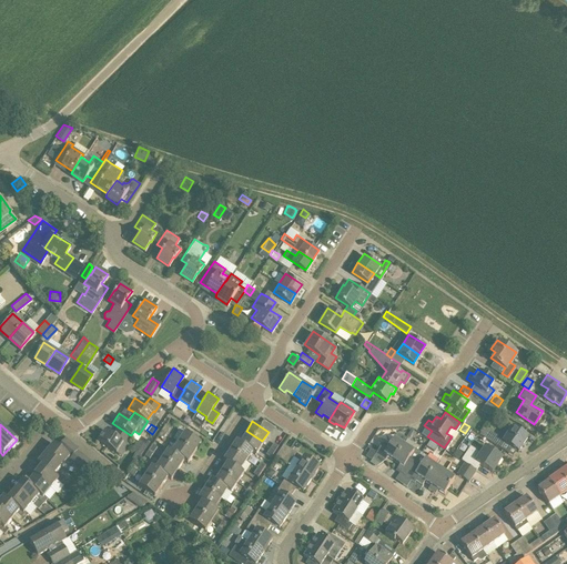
[(527,435),(512,425),(502,440),(517,450),(527,435)]
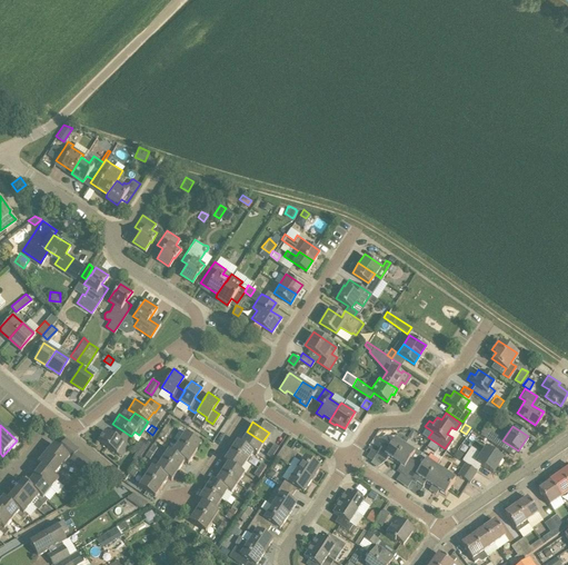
[(129,435),(119,428),(113,435),(103,428),(97,439),(116,452),(122,440),(125,442),(129,435)]
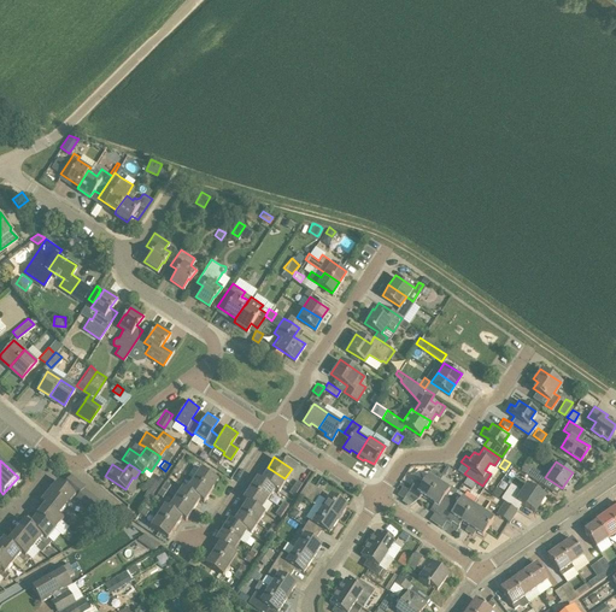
[(543,474),(543,472),(531,464),(524,472),(538,481),(543,474)]
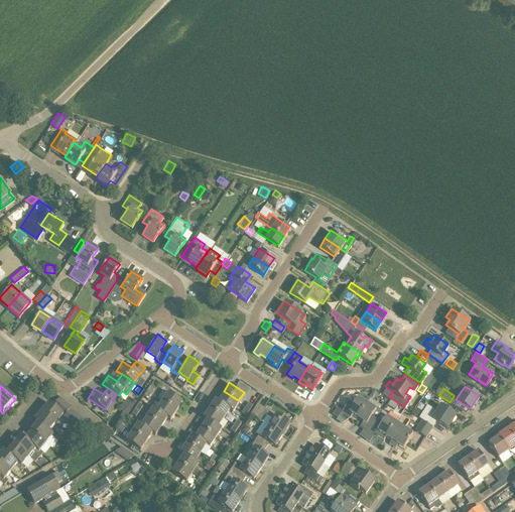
[(167,390),(161,399),(175,409),(181,400),(167,390)]
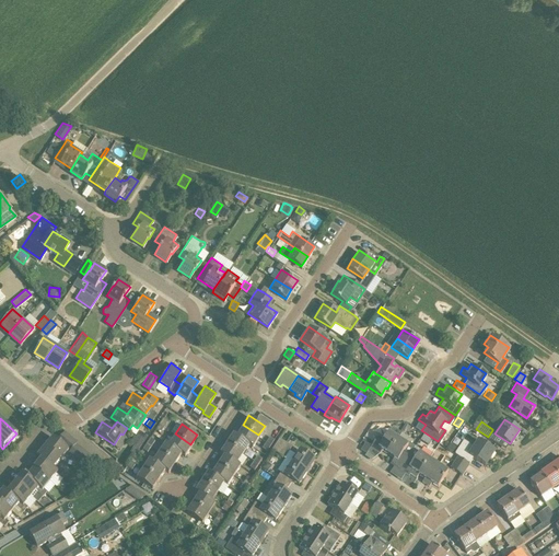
[(243,425),(236,433),(236,435),(248,442),(252,444),(258,435),(243,425)]
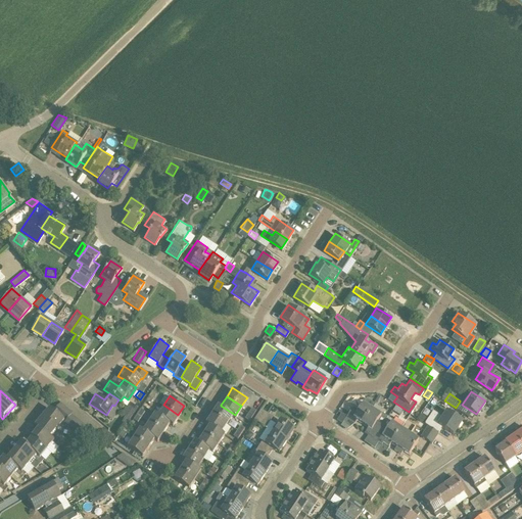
[(374,402),(368,397),(365,397),(362,400),(358,408),(352,405),(345,415),(353,421),(356,418),(362,422),(374,402)]
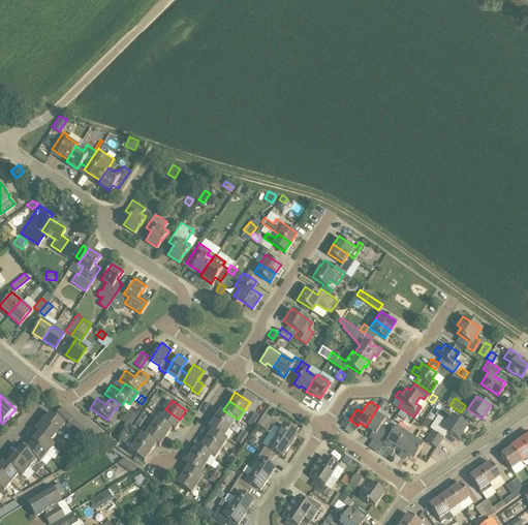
[(56,410),(59,412),(55,417),(60,421),(67,411),(60,405),(56,410)]
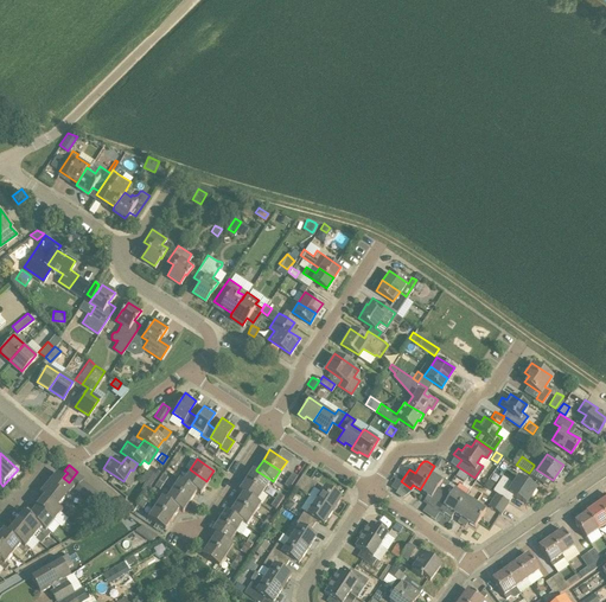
[(445,478),(446,474),(434,466),(420,490),(426,493),(423,497),(433,504),(448,480),(445,478)]
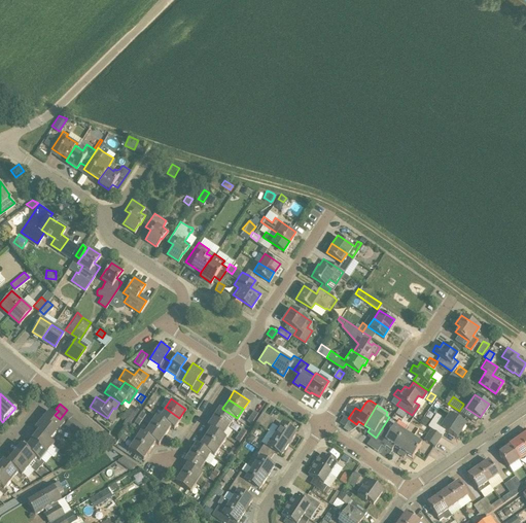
[(213,415),(228,425),(234,416),(222,409),(222,408),(219,406),(213,415)]
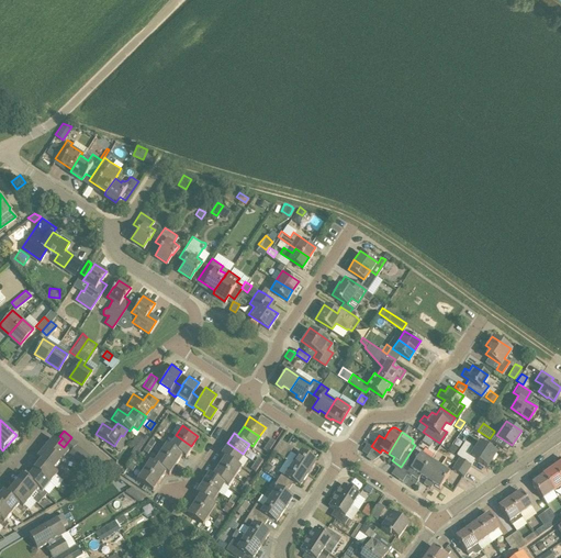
[(169,445),(181,453),(184,455),(191,446),(176,435),(169,445)]
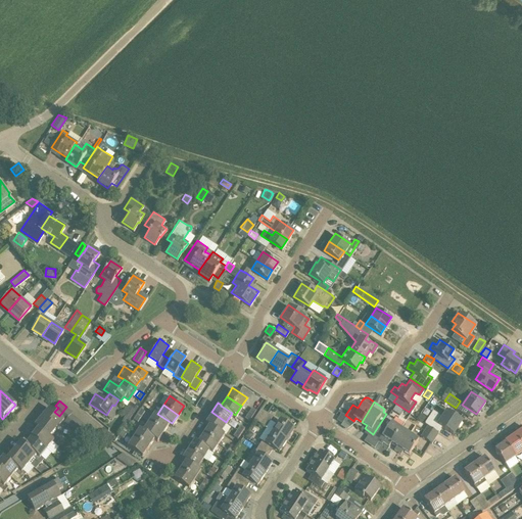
[(56,427),(60,422),(63,419),(59,416),(54,412),(58,408),(55,406),(52,409),(48,406),(41,415),(56,427)]
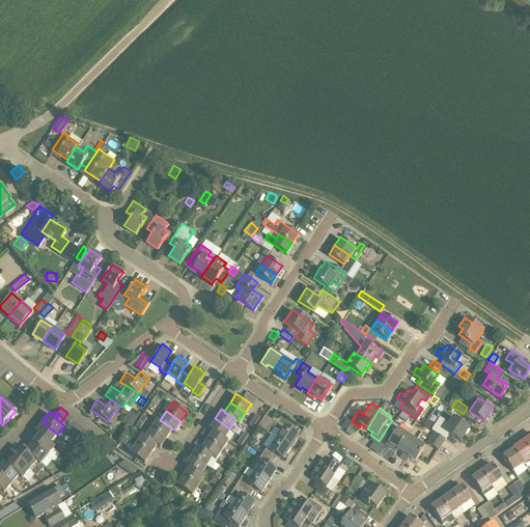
[(67,413),(60,422),(64,425),(65,426),(72,418),(73,417),(67,413)]
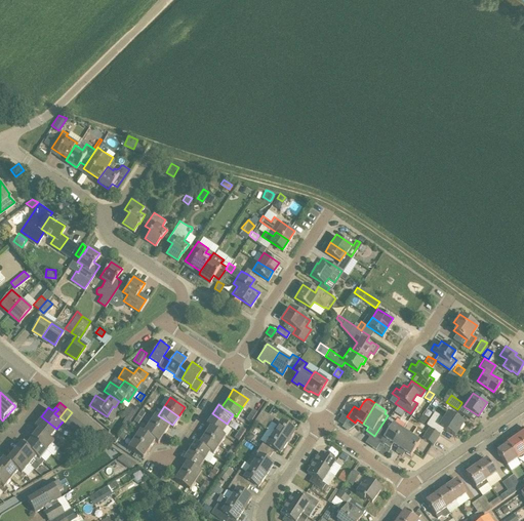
[(273,416),(262,408),(254,418),(260,423),(266,427),(273,416)]
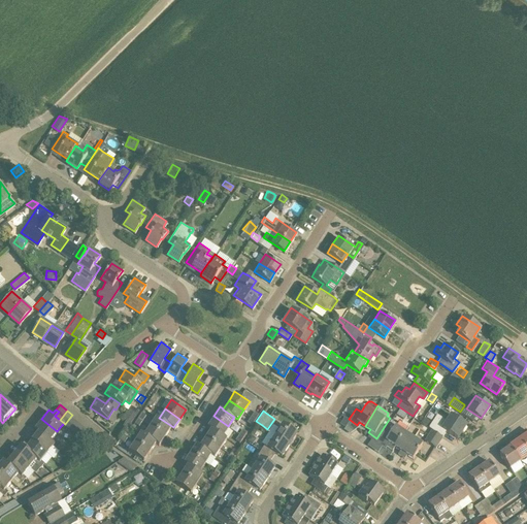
[(132,416),(127,412),(123,418),(129,421),(132,416)]
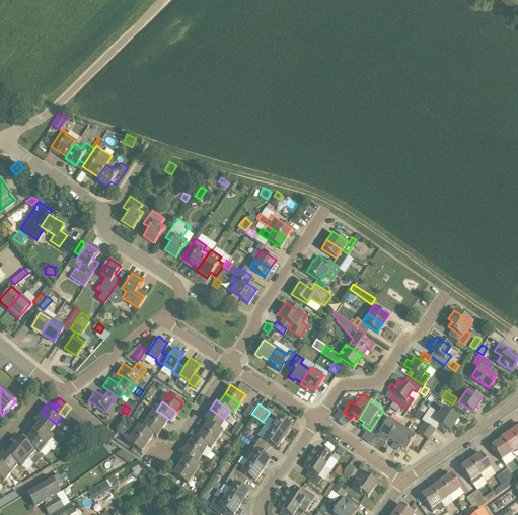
[(457,416),(443,407),(439,413),(428,406),(421,418),(420,419),(424,421),(434,427),(438,422),(449,429),(457,416)]
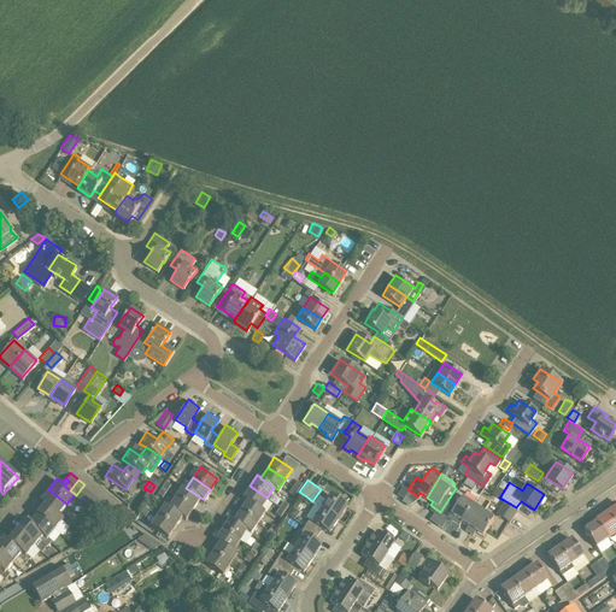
[(186,488),(182,484),(175,495),(192,507),(199,496),(186,488)]
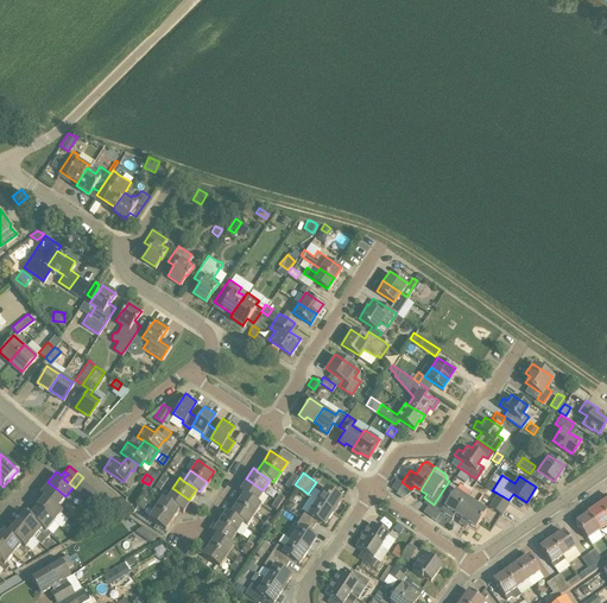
[(495,482),(488,477),(485,483),(487,486),(492,488),(495,482)]
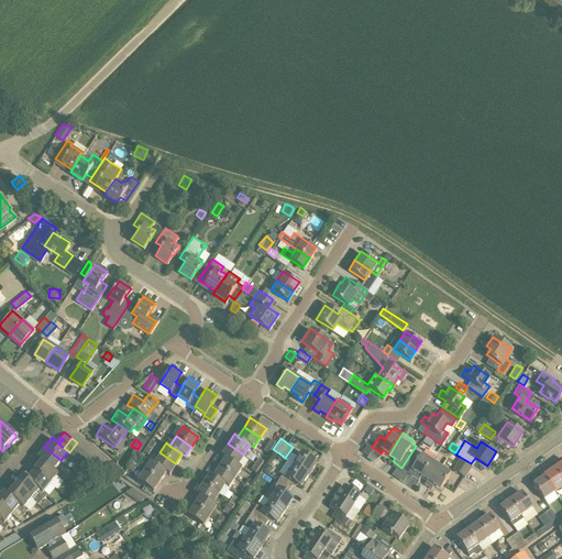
[(81,448),(76,444),(69,452),(68,451),(65,455),(68,458),(70,456),(73,458),(81,448)]
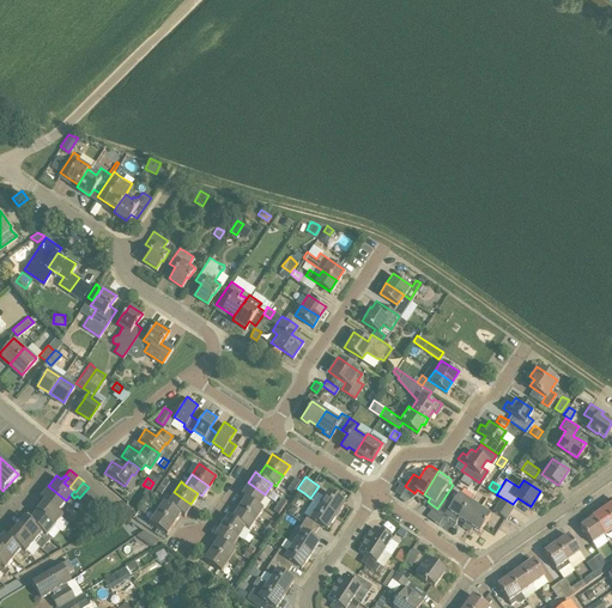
[(259,504),(265,494),(248,482),(241,493),(244,496),(259,504)]
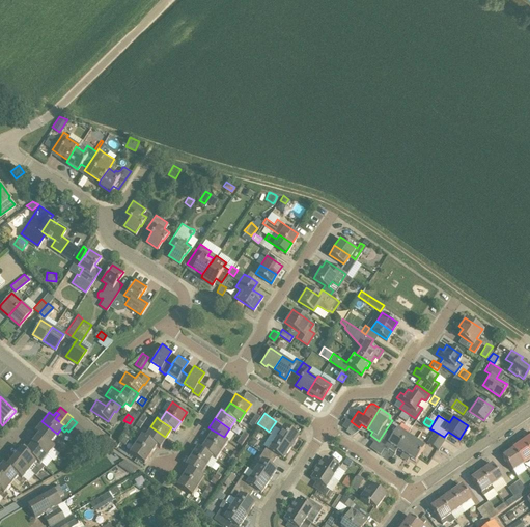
[(396,447),(406,433),(396,426),(398,424),(392,420),(379,441),(388,447),(393,450),(396,447)]
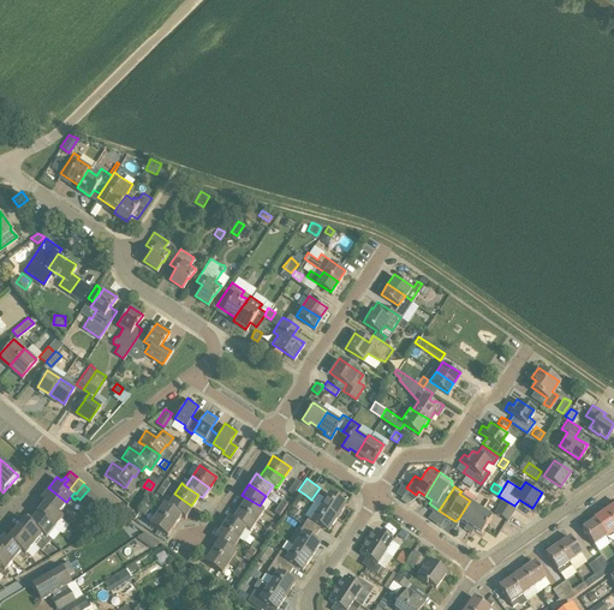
[(40,497),(63,515),(66,512),(61,508),(66,502),(48,488),(43,494),(40,497)]
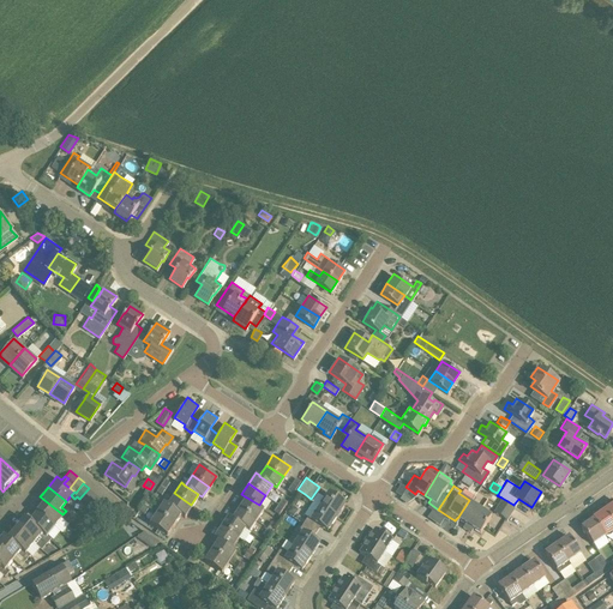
[(89,488),(79,499),(85,504),(95,493),(89,488)]
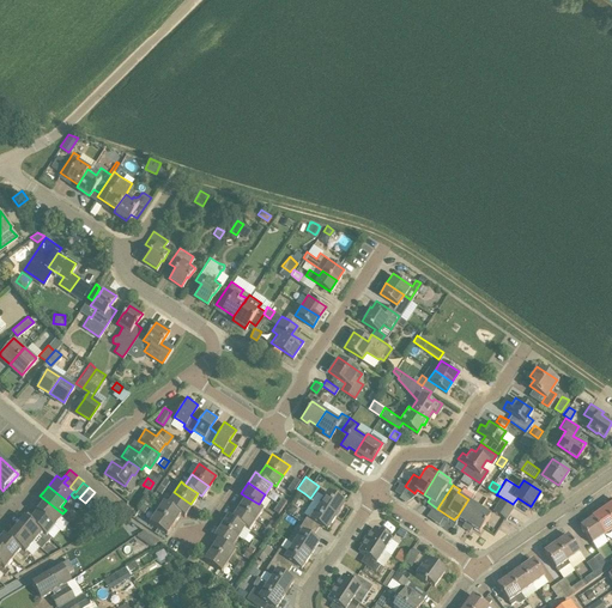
[(327,490),(319,503),(334,514),(344,500),(327,490)]
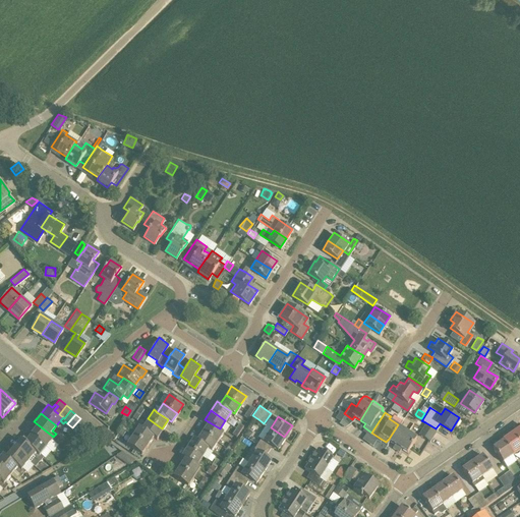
[(415,419),(419,422),(421,423),(423,424),(425,422),(421,420),(422,419),(421,418),(417,416),(416,416),(415,419)]
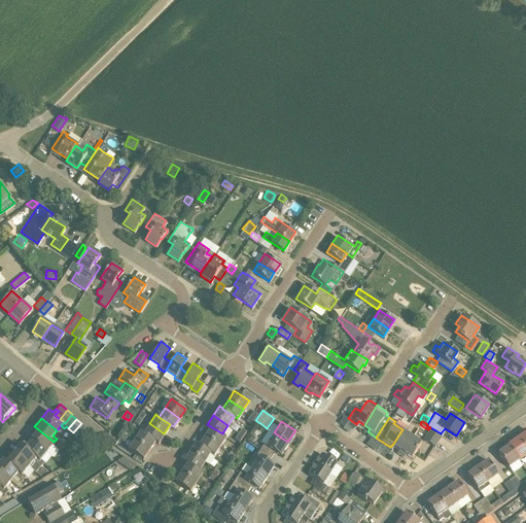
[(85,427),(81,423),(73,432),(78,437),(85,427)]
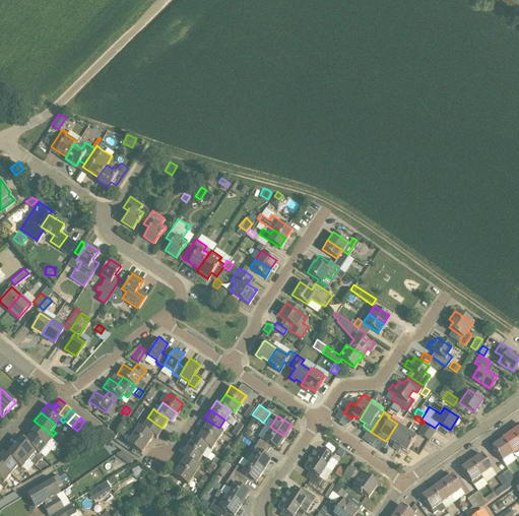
[(147,417),(142,426),(152,434),(155,437),(161,428),(147,417)]
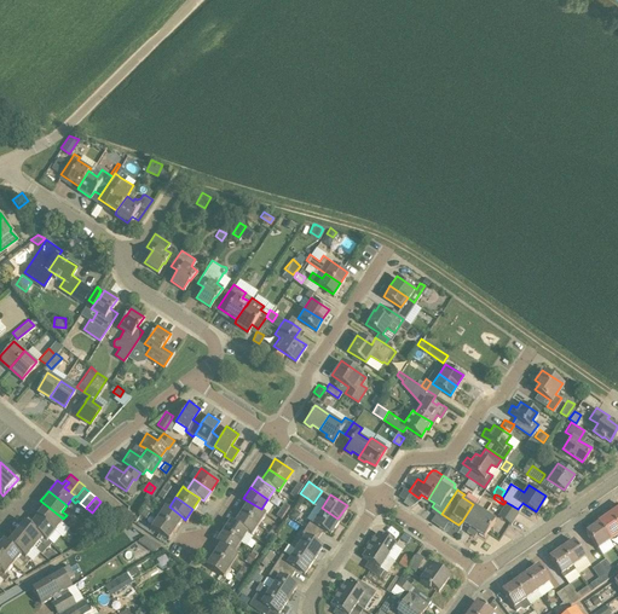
[(65,523),(67,522),(70,519),(67,515),(63,519),(40,500),(38,504),(41,508),(36,515),(55,528),(61,521),(65,523)]
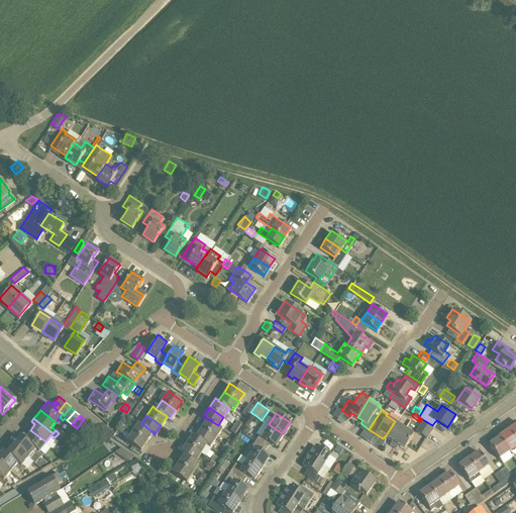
[(218,425),(206,418),(201,427),(215,436),(221,427),(218,425)]
